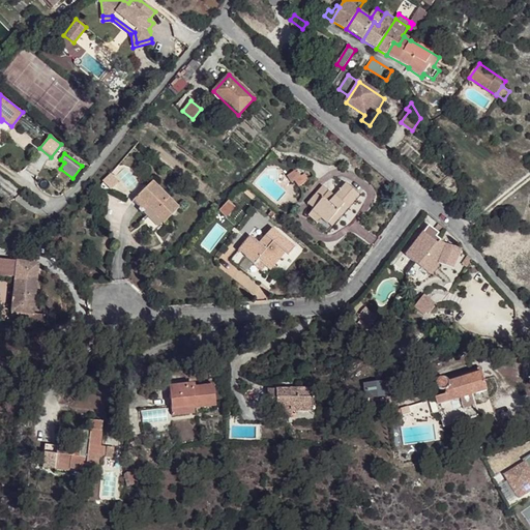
[(297,169),(287,176),(292,183),(295,181),(294,180),(301,176),(297,169)]
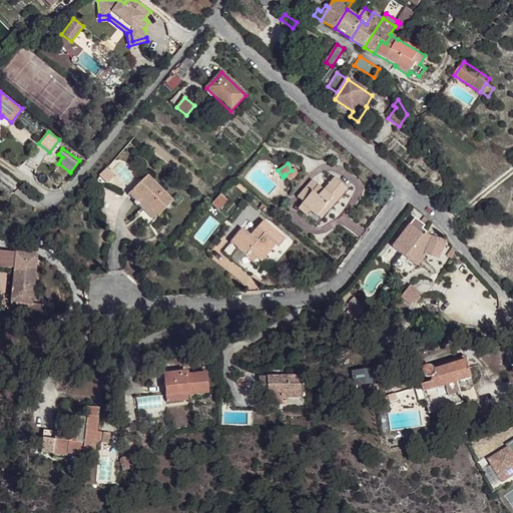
[(292,170),(285,174),(286,175),(290,181),(299,174),(295,168),(292,170)]
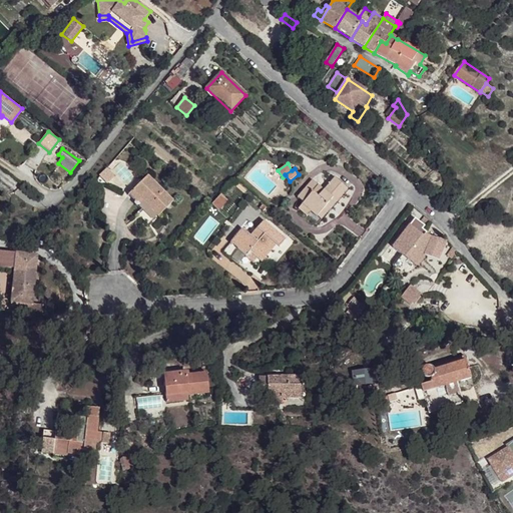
[(173,200),(147,175),(131,191),(139,199),(140,198),(157,215),(173,200)]
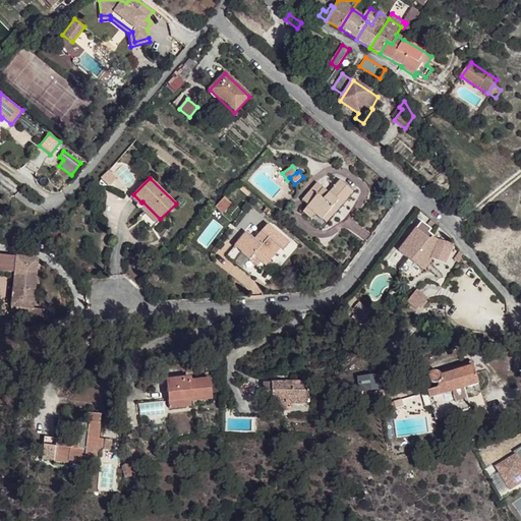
[(333,216),(353,191),(341,181),(330,193),(317,183),(302,200),(308,207),(304,212),(312,219),(315,215),(323,221),(329,213),(333,216)]
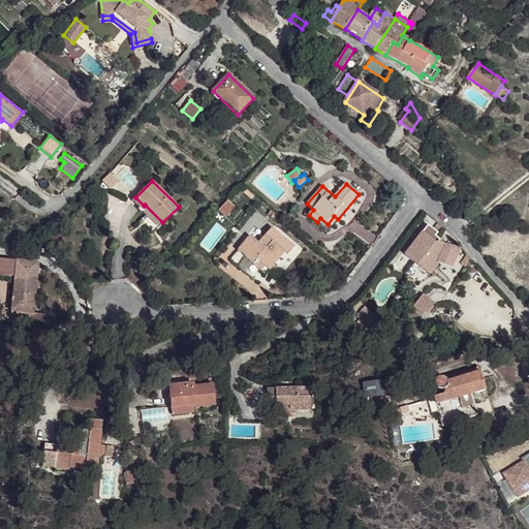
[(144,206),(135,197),(132,200),(141,209),(144,206)]
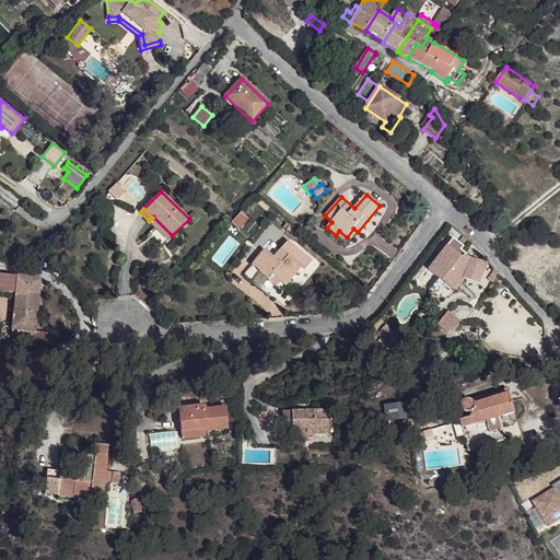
[(238,230),(248,219),(241,212),(231,223),(238,230)]
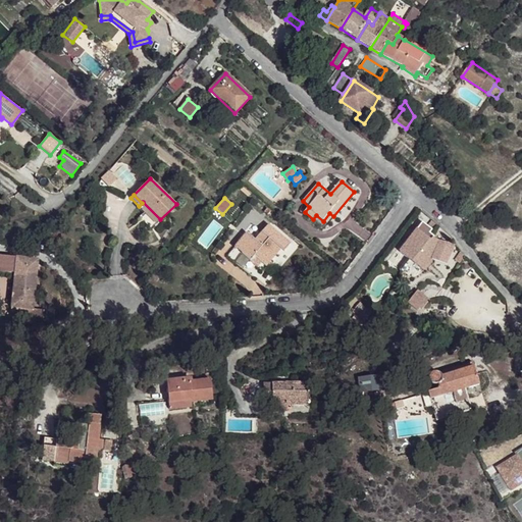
[(423,223),(400,252),(425,271),(433,260),(447,264),(455,246),(439,242),(432,239),(434,237),(429,233),(436,224),(432,220),(427,227),(423,223)]
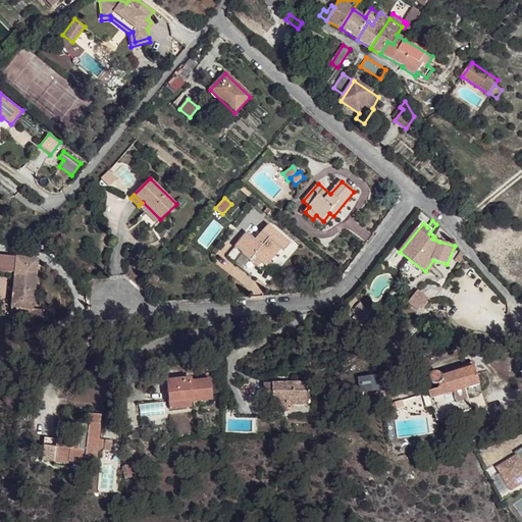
[(291,244),(268,224),(255,241),(247,233),(235,249),(258,268),(262,263),(266,266),(281,249),(284,251),(291,244)]
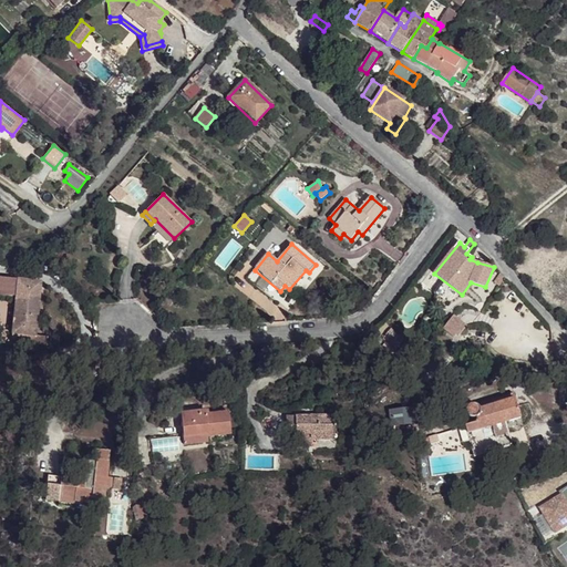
[(504,279),(501,274),(494,282),(500,287),(504,279)]
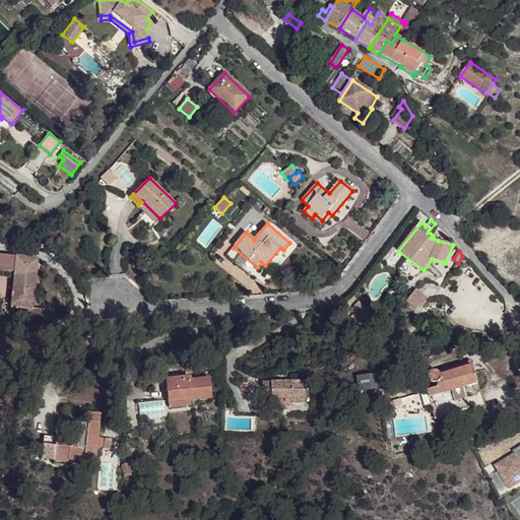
[(45,309),(33,308),(38,259),(0,254),(0,303),(11,304),(10,314),(22,316),(22,321),(31,321),(31,319),(44,321),(45,309)]
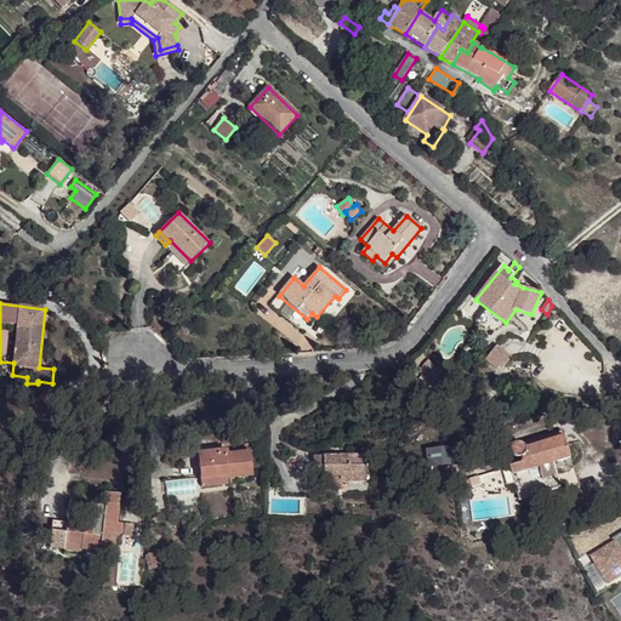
[(511,357),(497,346),(485,360),(497,369),(500,365),(502,368),(511,357)]
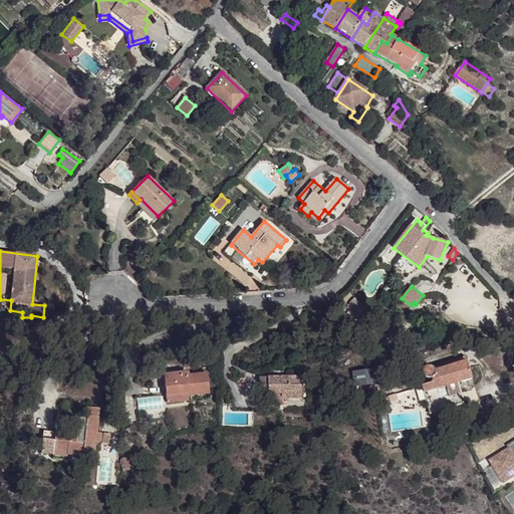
[(457,383),(472,379),(466,356),(437,365),(435,365),(432,367),(429,367),(426,368),(424,370),(424,372),(424,375),(426,378),(427,378),(430,379),(432,379),(434,383),(423,388),(430,413),(442,410),(439,401),(460,394),(457,383)]
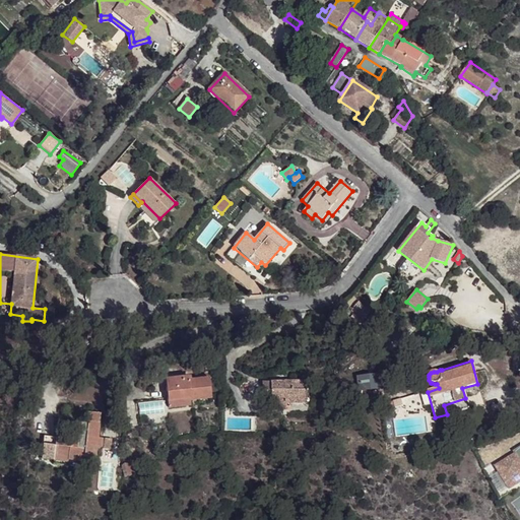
[(380,376),(359,379),(360,389),(381,387),(380,376)]
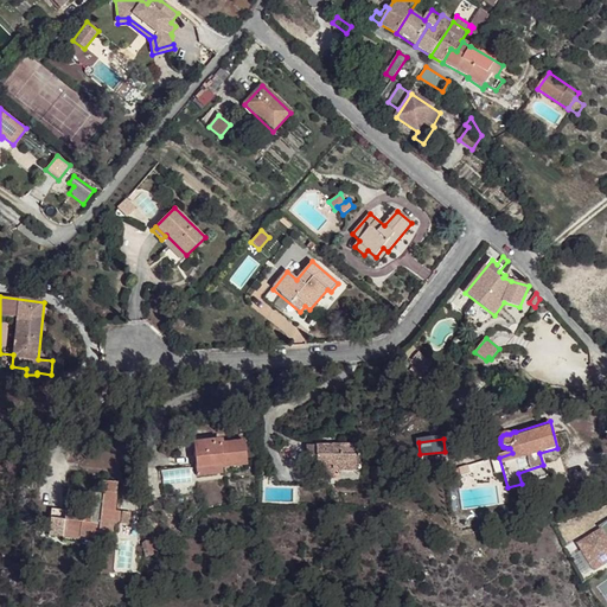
[(192,443),(196,468),(222,465),(222,467),(247,465),(244,441),(221,443),(219,440),(192,443)]
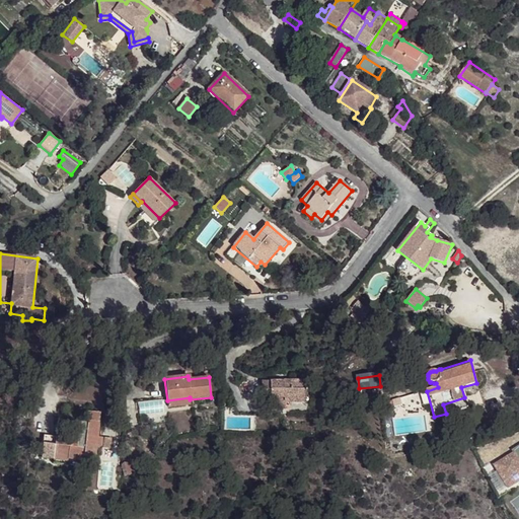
[(289,402),(306,402),(305,380),(284,380),(284,381),(262,382),(262,390),(271,390),(272,403),(285,402),(286,400),(289,400),(289,402)]
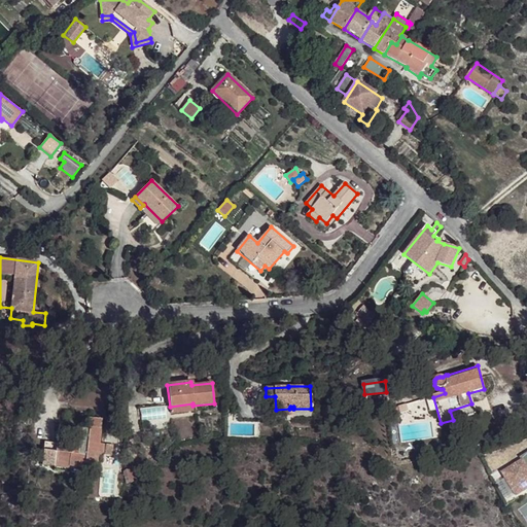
[(192,403),(170,407),(171,413),(194,411),(192,403)]
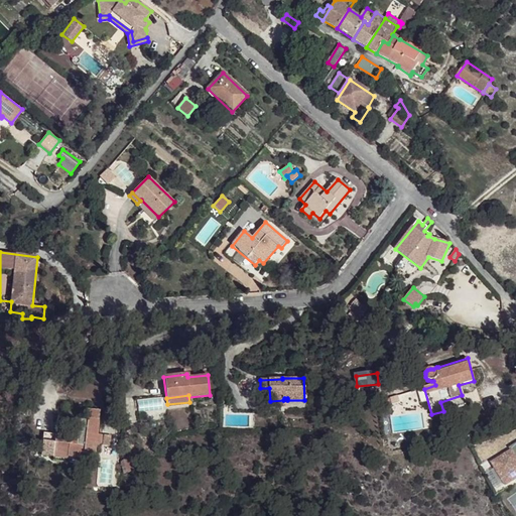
[(462,395),(440,402),(443,411),(465,405),(462,395)]
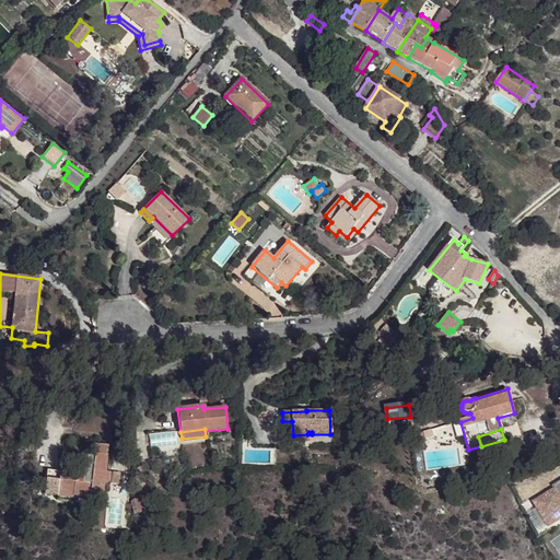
[(420,442),(434,438),(432,430),(418,434),(420,442)]
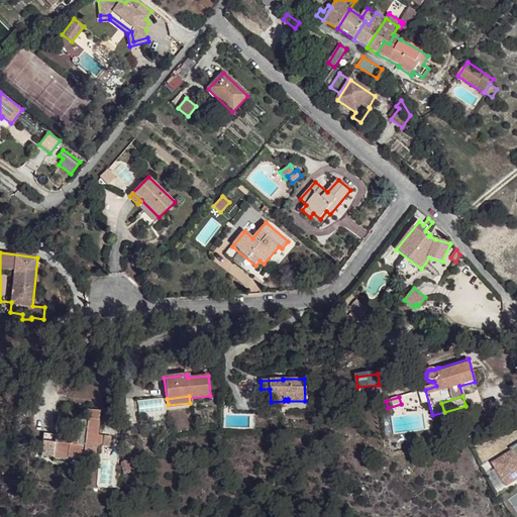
[(68,457),(84,458),(85,454),(95,455),(96,444),(101,444),(102,435),(97,435),(100,411),(87,410),(86,419),(88,419),(87,421),(79,420),(78,437),(70,436),(42,434),(40,456),(53,457),(53,461),(67,463),(68,457)]
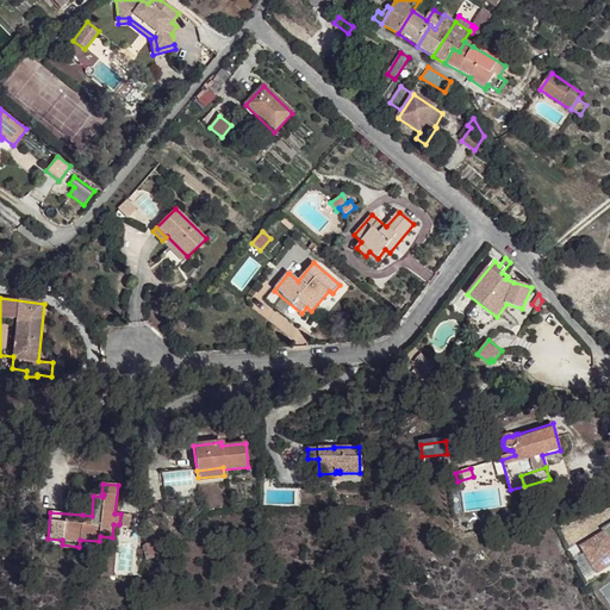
[(609,524),(604,528),(607,531),(590,541),(593,548),(587,552),(598,571),(609,564),(609,560),(608,556),(609,555),(609,524)]
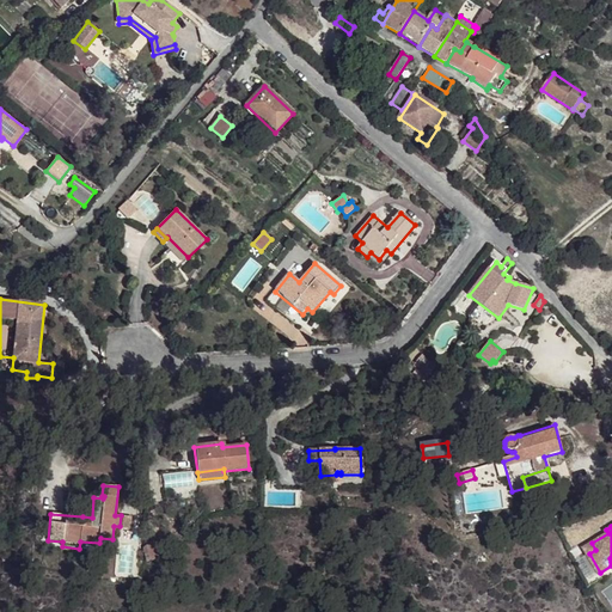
[(595,550),(592,543),(586,546),(589,554),(595,550)]
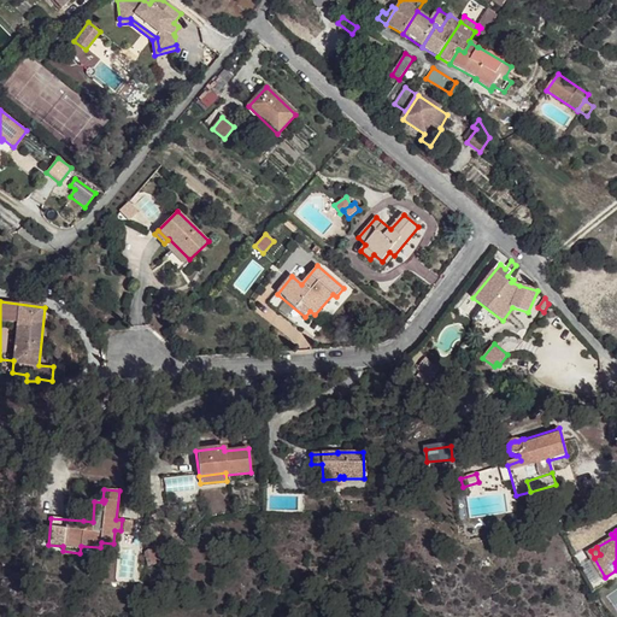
[(148,566),(157,564),(153,553),(148,551),(145,556),(148,566)]
